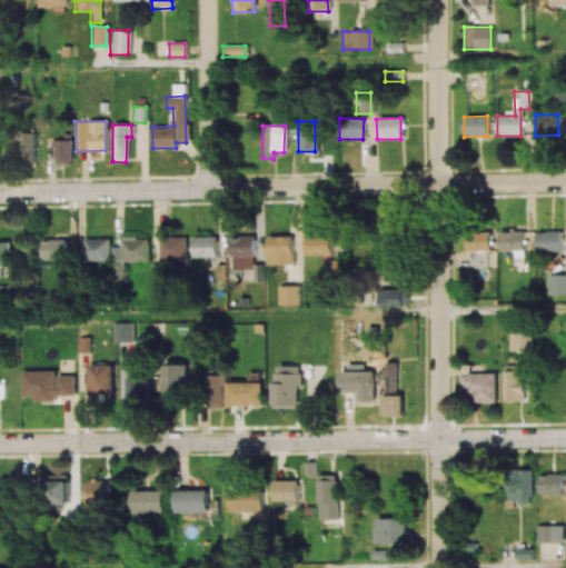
[(32,163),(32,133),(13,132),(12,162),(32,163)]
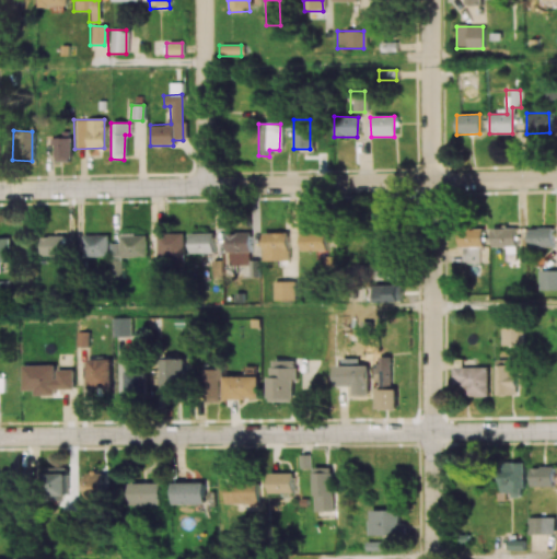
[(50,138),(50,162),(69,162),(69,138),(50,138)]
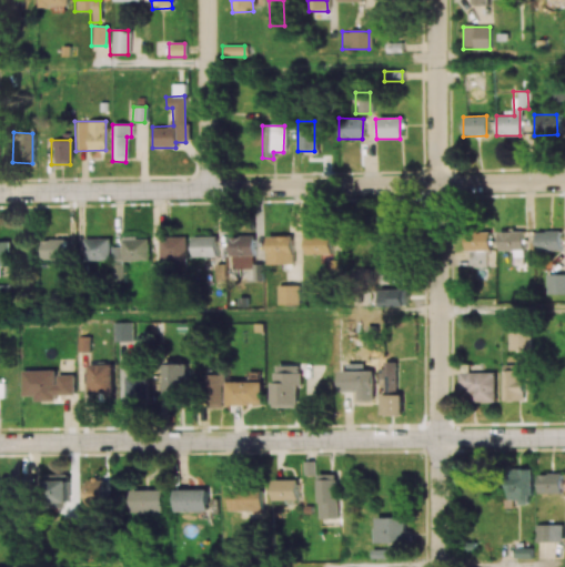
[(497,251),(512,251),(511,264),(521,264),(522,232),(497,231),(497,251)]
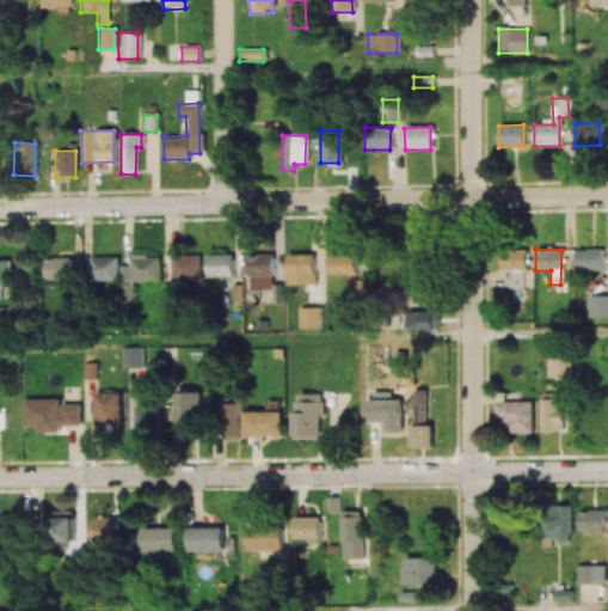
[(600,249),(576,250),(576,272),(601,272),(600,249)]
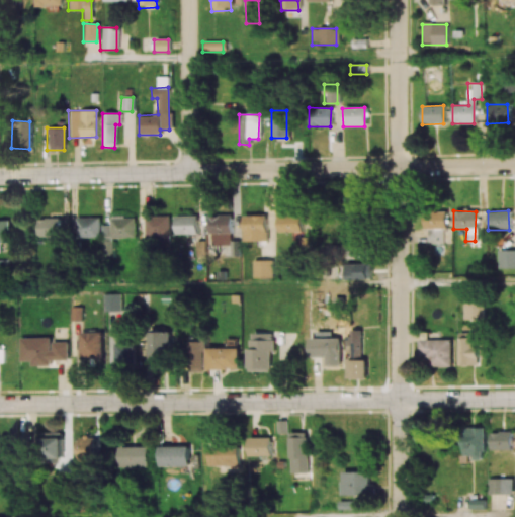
[(439,244),(439,230),(444,230),(444,211),(423,211),(424,244),(439,244)]
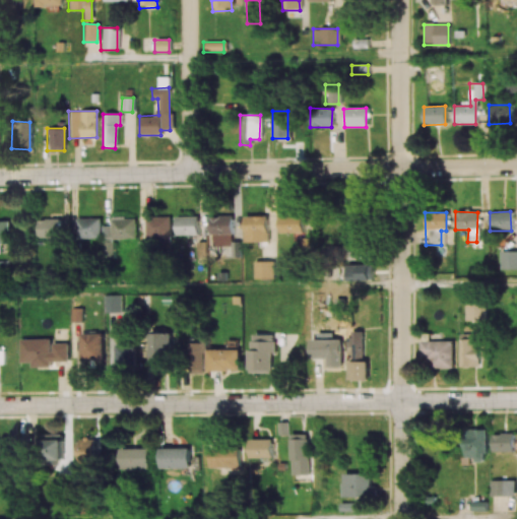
[(300,234),(299,214),(276,214),(277,234),(300,234)]
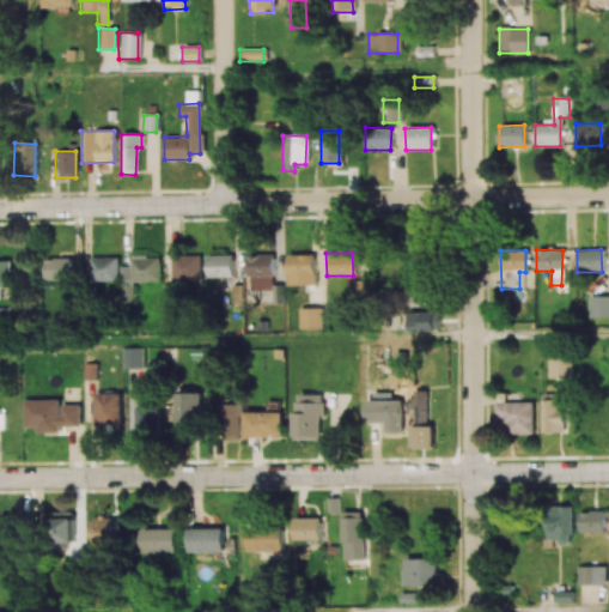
[(205,256),(206,278),(231,277),(230,255),(205,256)]
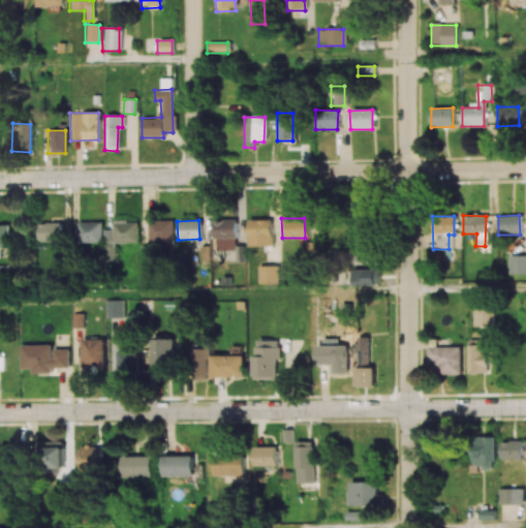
[(212,239),(235,238),(234,220),(212,220),(212,239)]
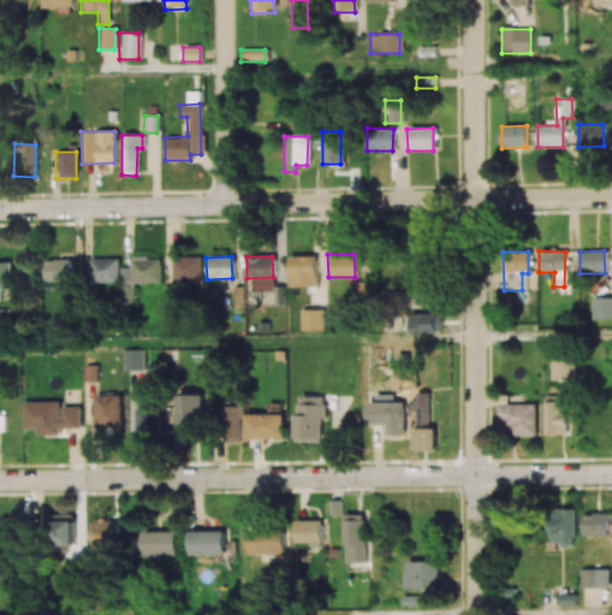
[(313,256),(286,256),(287,288),(313,287),(313,256)]
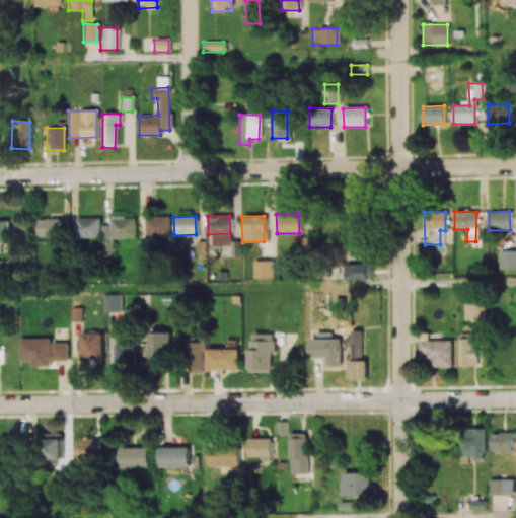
[(100,226),(101,257),(112,257),(111,239),(133,238),(133,217),(109,218),(109,225),(100,226)]
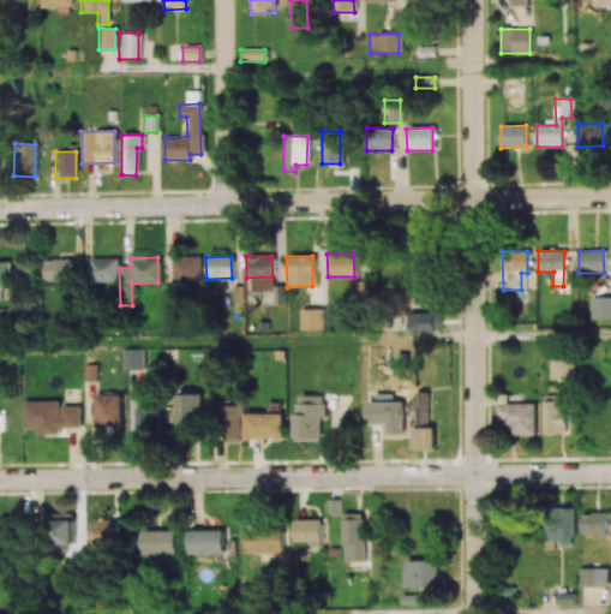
[(169,257),(171,285),(198,284),(198,257),(169,257)]
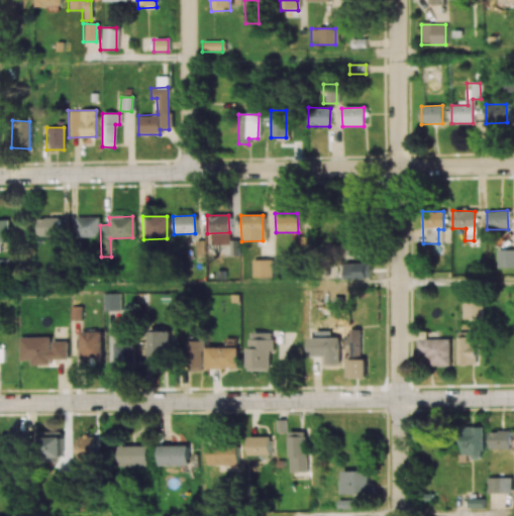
[(37,236),(61,236),(60,217),(36,218),(37,236)]
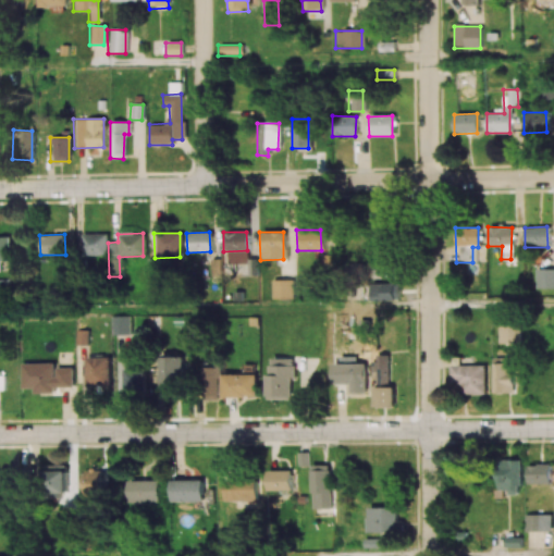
[(79,256),(106,256),(107,234),(81,234),(79,256)]
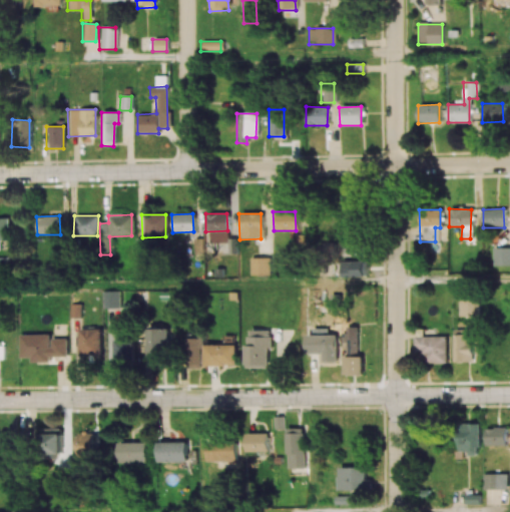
[(192,254),(201,254),(201,238),(191,238),(192,254)]
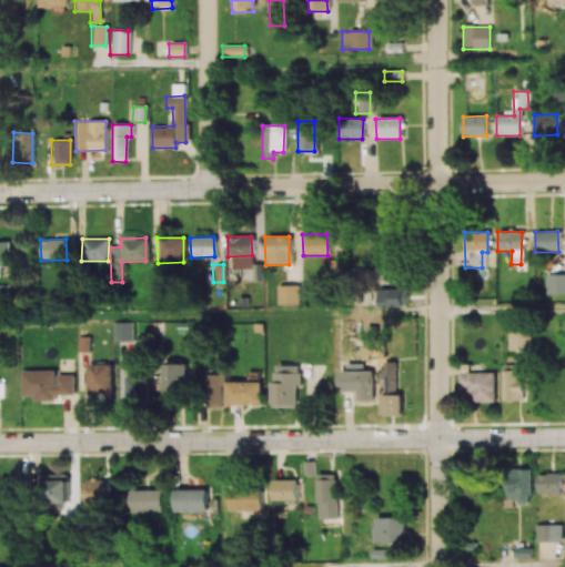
[(260,264),(250,264),(251,282),(260,281),(260,264)]
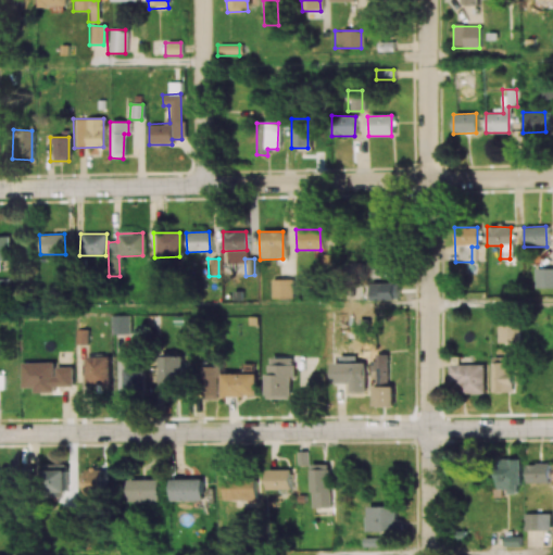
[(552,288),(552,268),(533,268),(532,288),(552,288)]
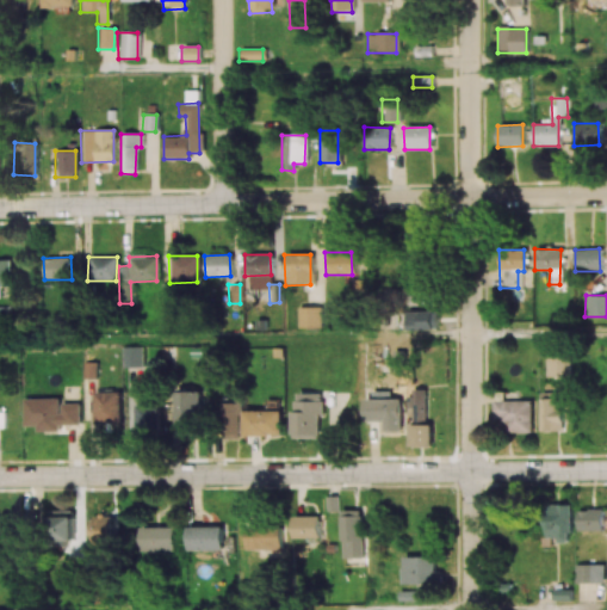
[(0,327),(10,328),(10,308),(0,307),(0,327)]
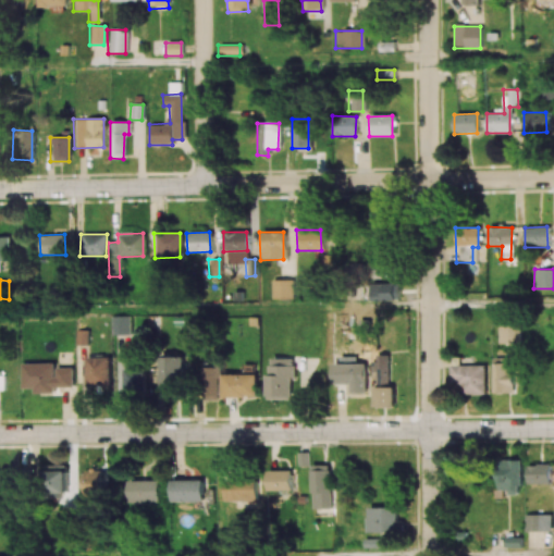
[(271,280),(271,299),(291,299),(291,280),(271,280)]
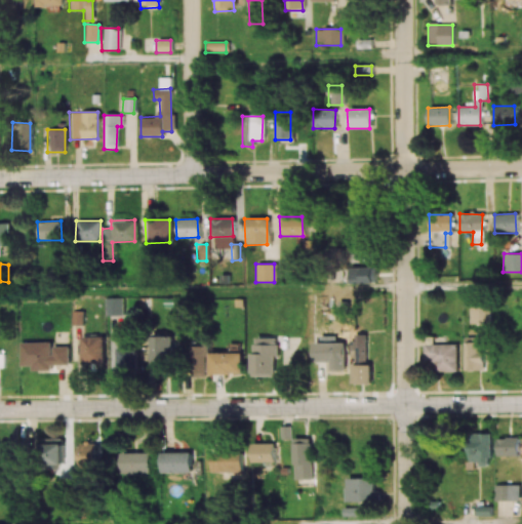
[(373,268),(348,268),(348,283),(373,284),(373,268)]
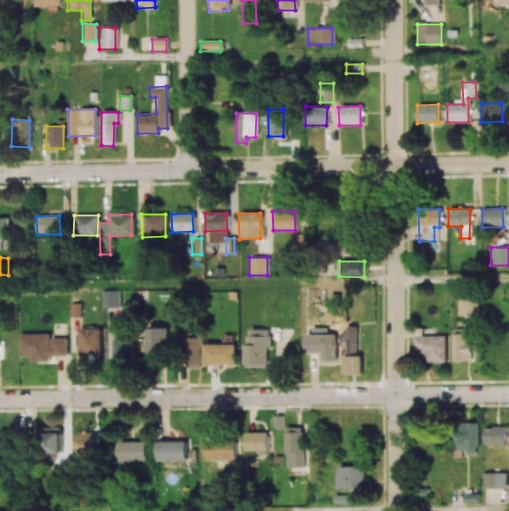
[(116,290),(100,291),(101,309),(116,308),(116,290)]
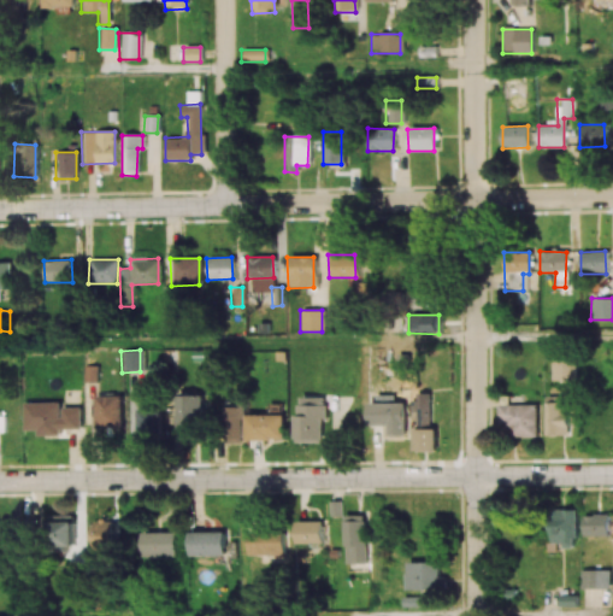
[(552,381),(573,381),(573,359),(552,359),(552,381)]
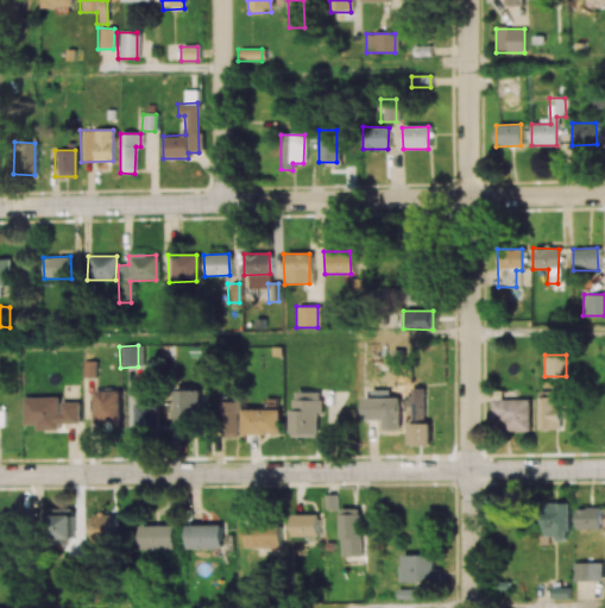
[(92,390),(92,422),(117,422),(117,390),(92,390)]
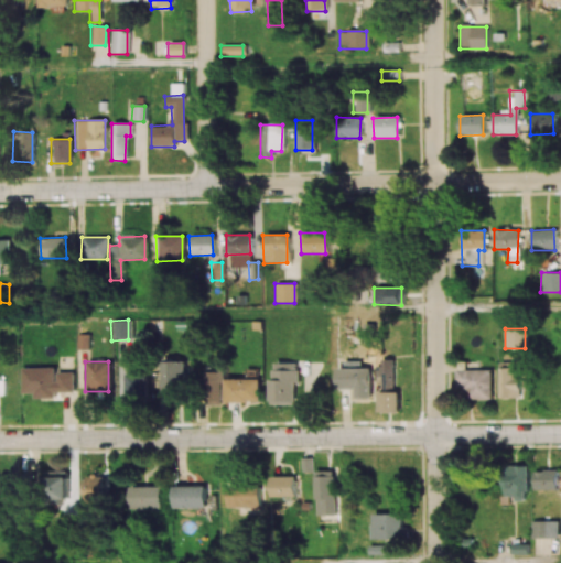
[(180,361),(159,361),(160,402),(181,402),(180,361)]
